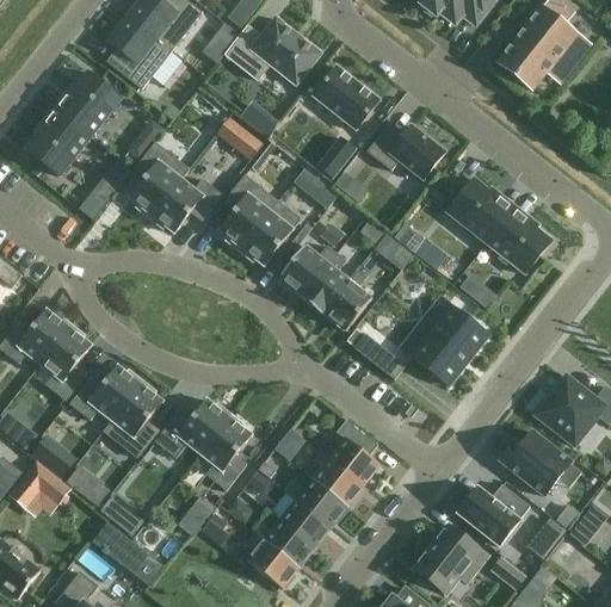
[(137,23),(173,50),(193,25),(204,12),(189,0),(140,0),(129,16),(137,23)]
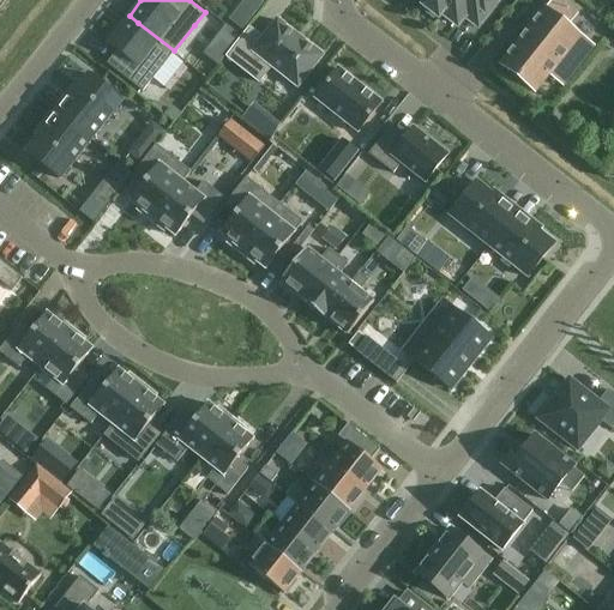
[(245,0),(232,17),(242,25),(263,0),(245,0)]
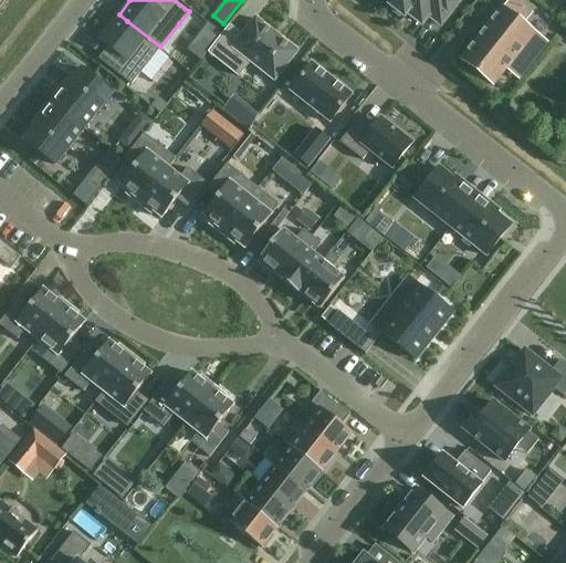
[(429,12),(441,21),(457,0),(394,0),(391,3),(405,13),(407,9),(422,20),(429,12)]
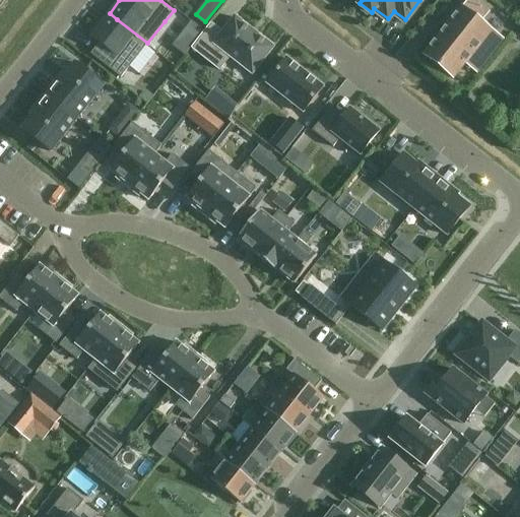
[(424,53),(453,76),(473,51),(480,56),(498,34),(480,20),(489,9),(476,0),(467,0),(463,6),(461,5),(424,53)]
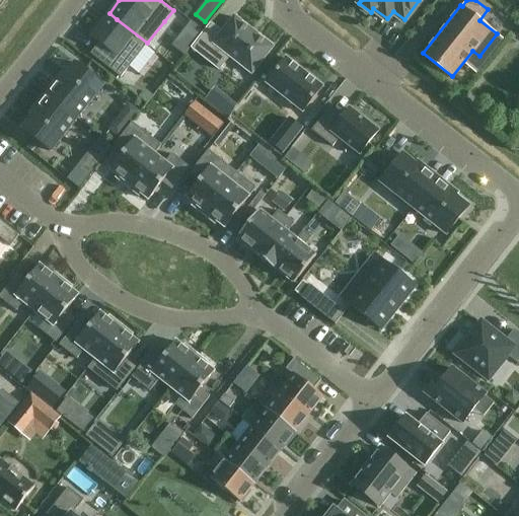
[(92,34),(99,41),(91,52),(122,76),(130,65),(147,43),(117,19),(109,13),(92,34)]
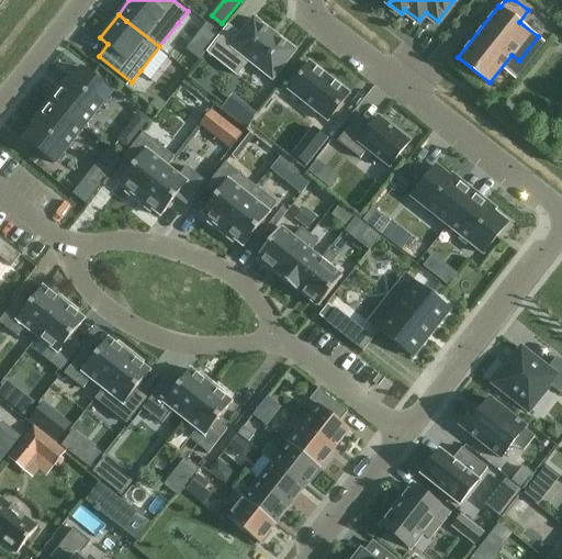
[(271,77),(294,48),(254,15),(239,33),(227,23),(221,32),(214,41),(208,49),(236,73),(248,57),(271,77)]
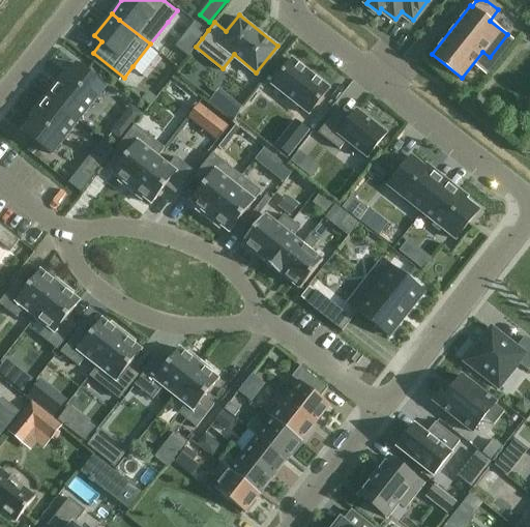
[(197,20),(189,28),(202,38),(208,30),(197,20)]
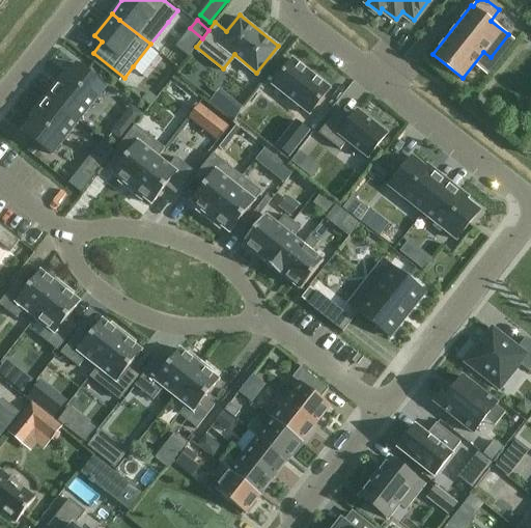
[(292,57),(272,83),(308,113),(329,86),(292,57)]
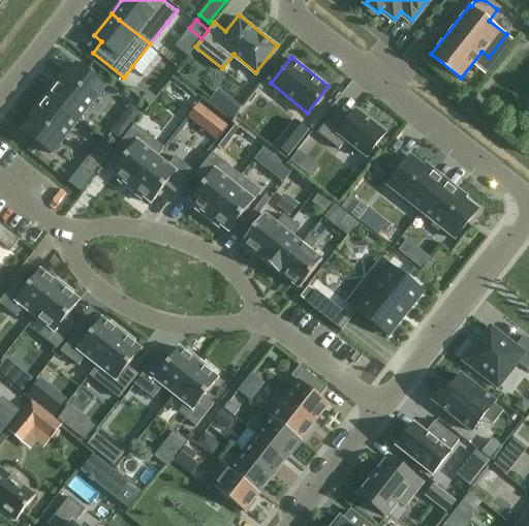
[(57,82),(48,93),(79,118),(105,85),(76,61),(59,84),(57,82)]
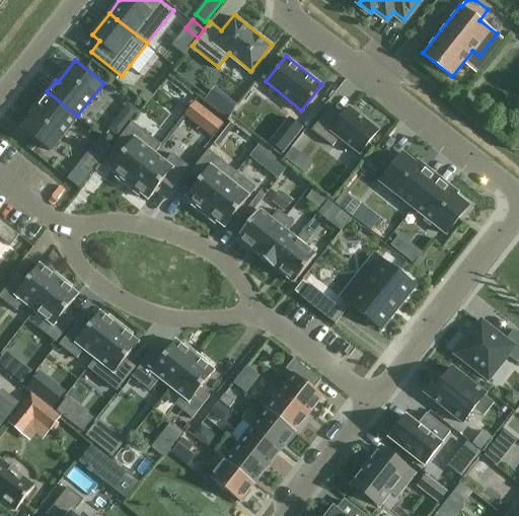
[(145,86),(139,94),(147,101),(154,93),(145,86)]
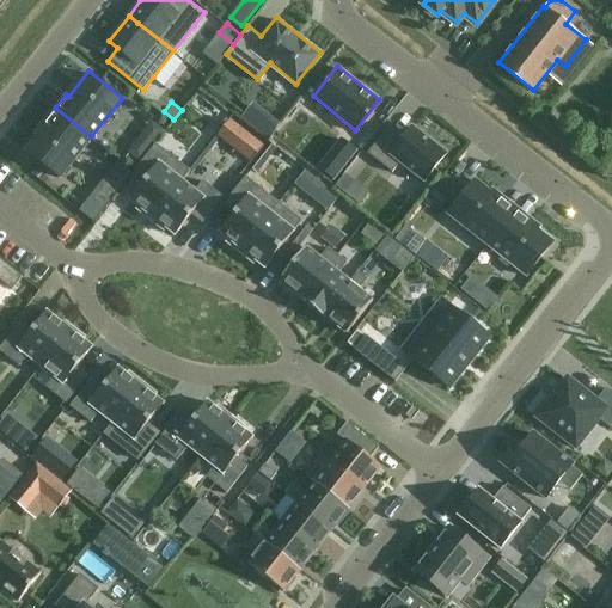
[(44,121),(47,123),(26,148),(60,176),(91,136),(55,108),(44,121)]
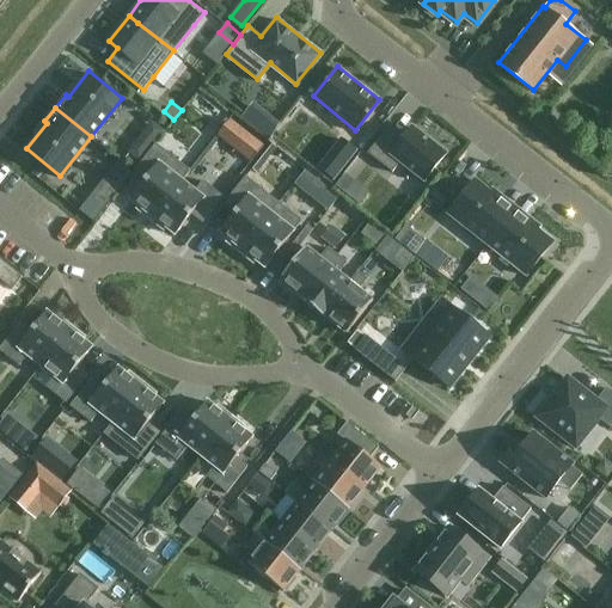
[(152,118),(135,140),(148,151),(165,129),(152,118)]
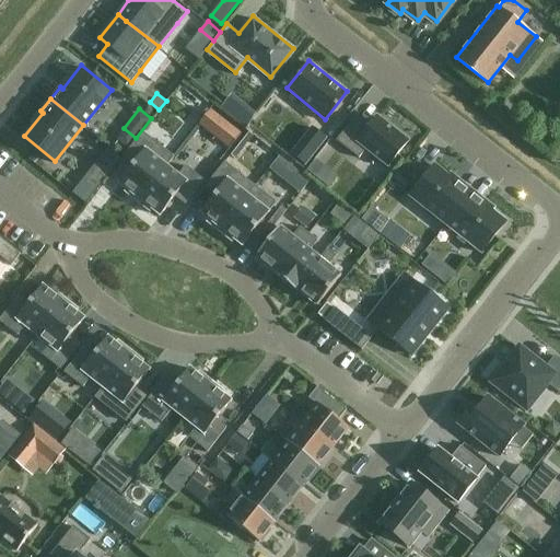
[(249,111),(241,122),(246,126),(254,115),(249,111)]
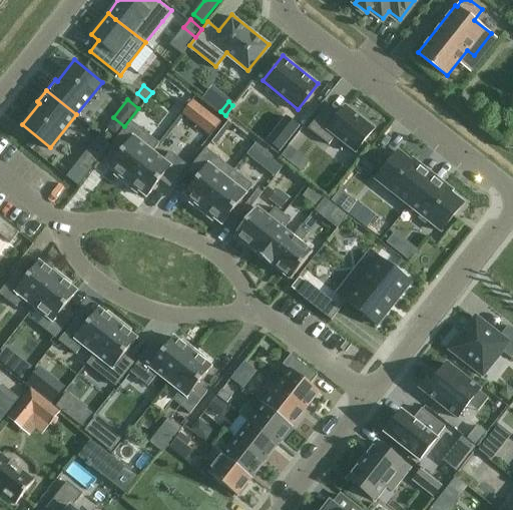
[(374,127),(346,105),(338,115),(325,105),(309,126),(329,142),(335,134),(356,150),(374,127)]
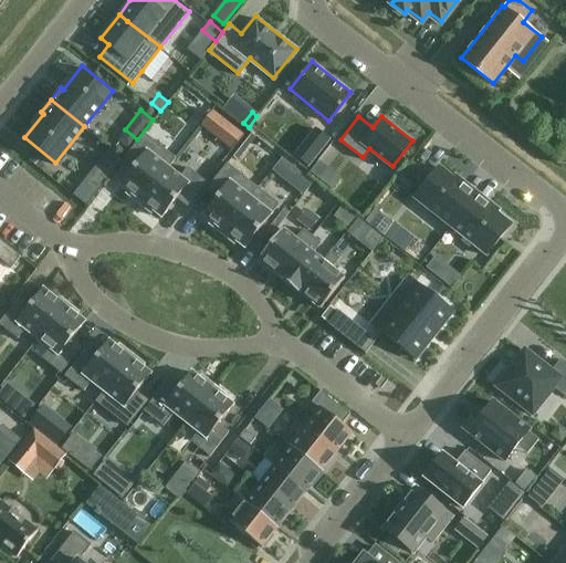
[(228,125),(220,134),(232,144),(240,135),(228,125)]
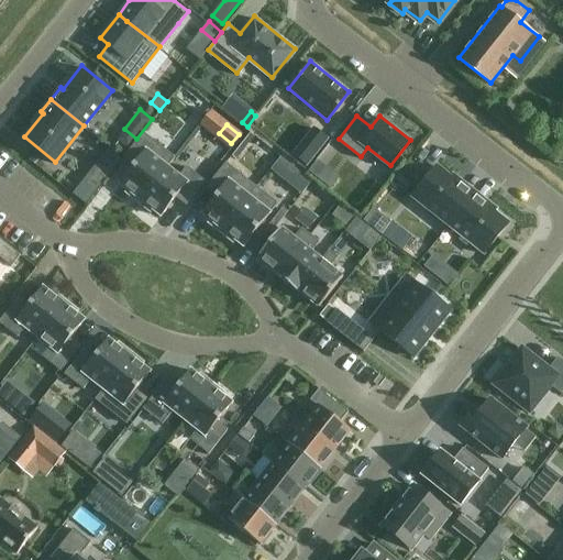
[(315,127),(293,153),(308,165),(329,138),(315,127)]
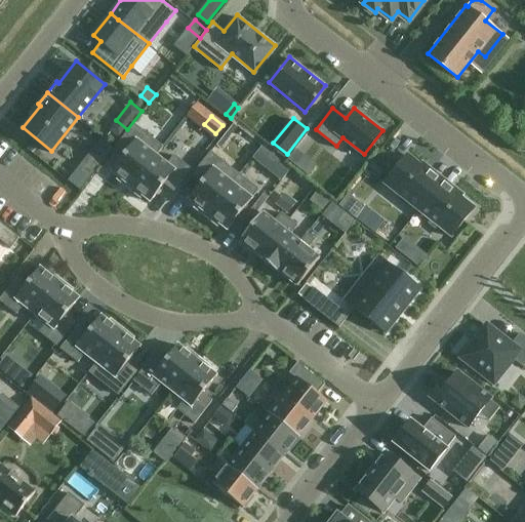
[(125,152),(112,169),(119,175),(117,177),(129,188),(156,153),(156,154),(163,145),(133,122),(116,144),(125,152)]
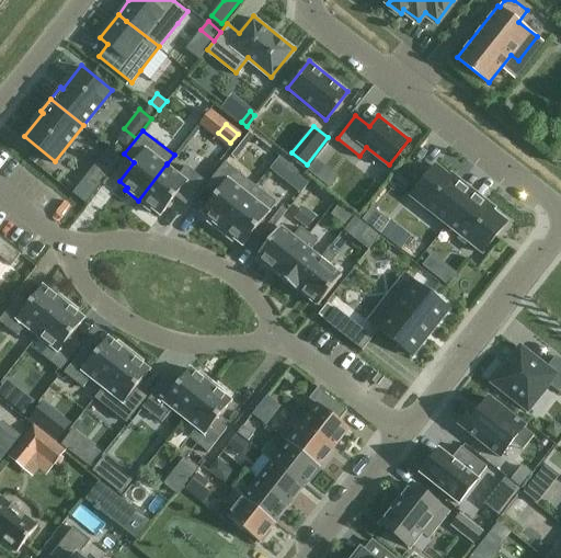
[(95,190),(122,157),(115,151),(89,184),(95,190)]
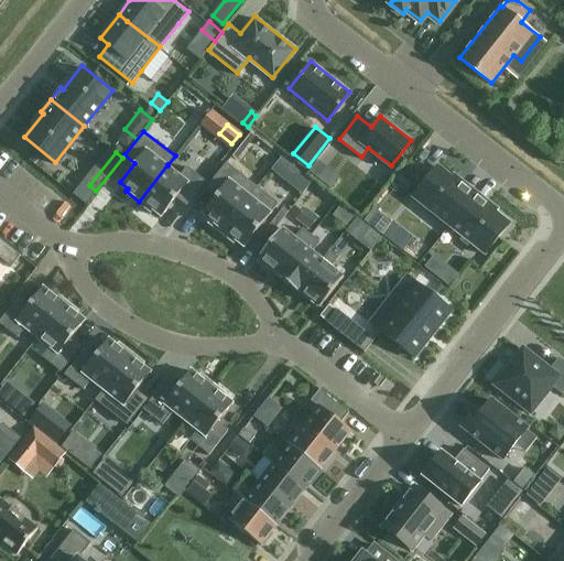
[(317,158),(308,169),(320,177),(328,166),(317,158)]
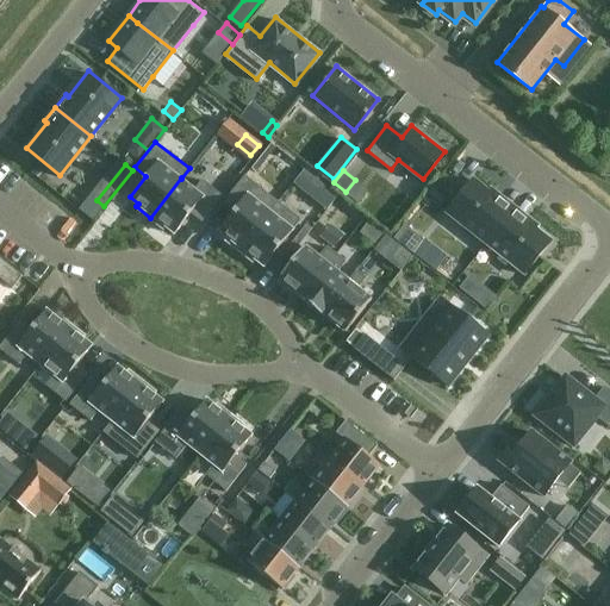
[(236,208),(219,230),(228,236),(225,239),(240,250),(271,211),(269,210),(257,200),(265,189),(244,174),(224,200),(236,208)]
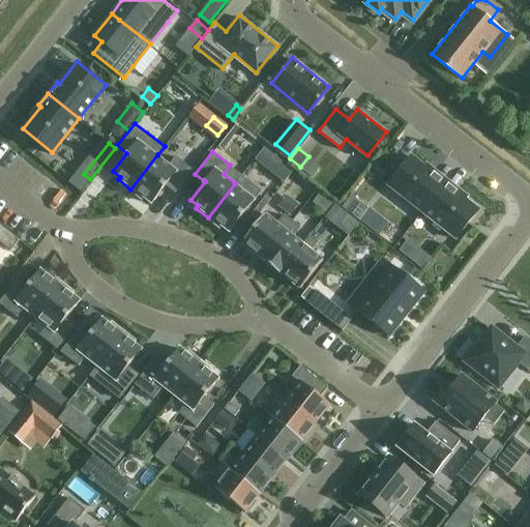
[(157,154),(130,189),(142,199),(144,196),(152,202),(176,171),(185,179),(194,169),(175,155),(169,164),(157,155),(157,154)]
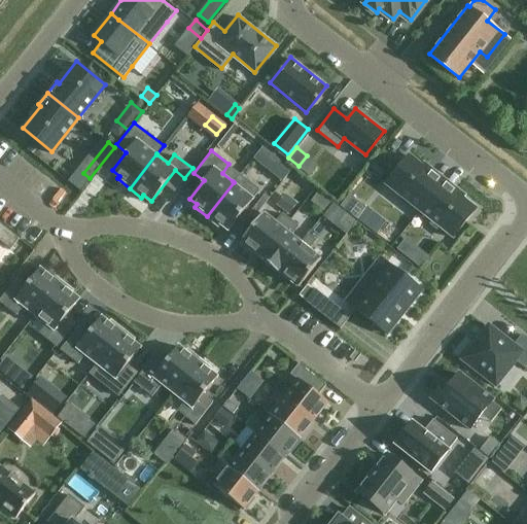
[(420,209),(445,178),(433,169),(431,171),(422,164),(409,153),(386,182),(420,209)]
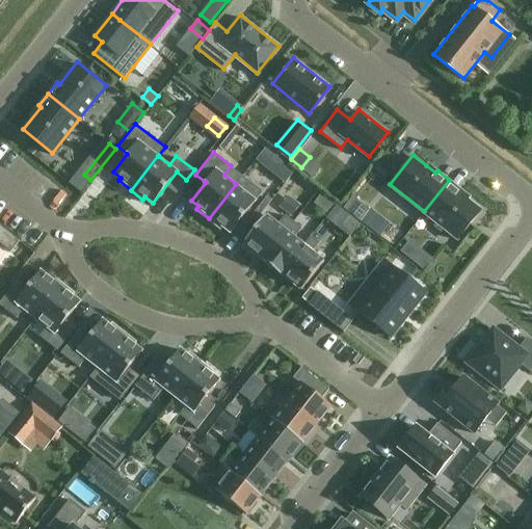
[(284,162),(276,173),(286,180),(294,170),(284,162)]
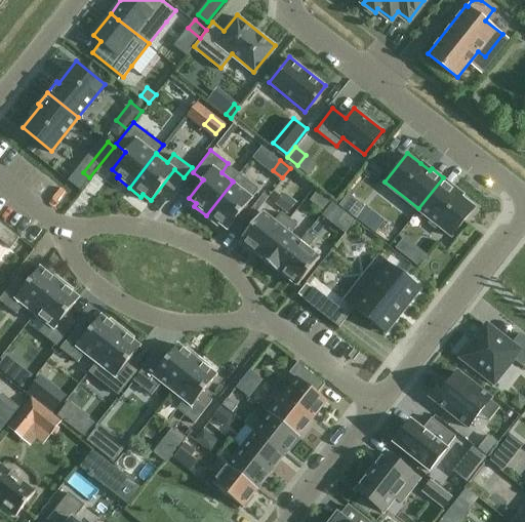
[(233,182),(206,215),(217,225),(219,223),(228,228),(259,188),(239,172),(232,181),(233,182)]
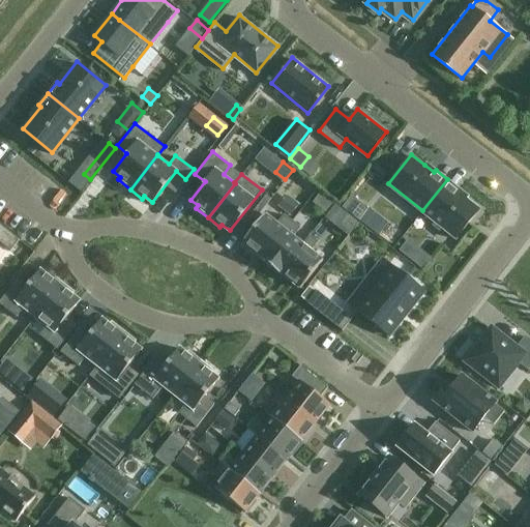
[(459,188),(447,179),(422,210),(455,237),(479,208),(466,198),(457,191),(459,188)]
